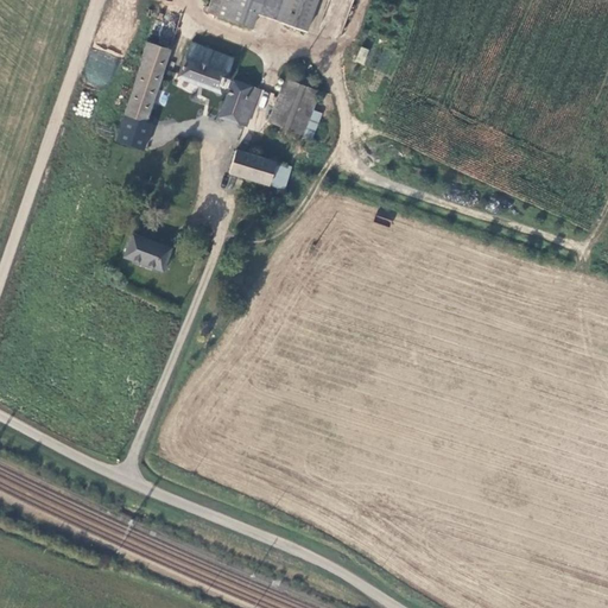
[(257,0),(210,0),(206,17),(251,32),(257,16),(261,1),(257,0)]
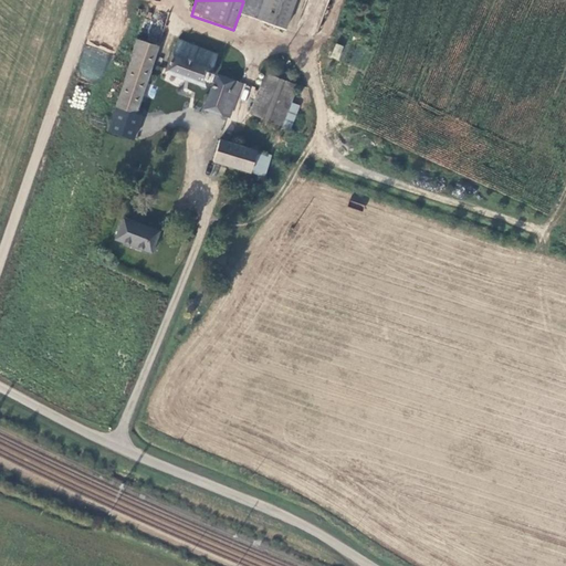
[(284,32),(294,0),(239,0),(243,1),(239,14),(284,32)]
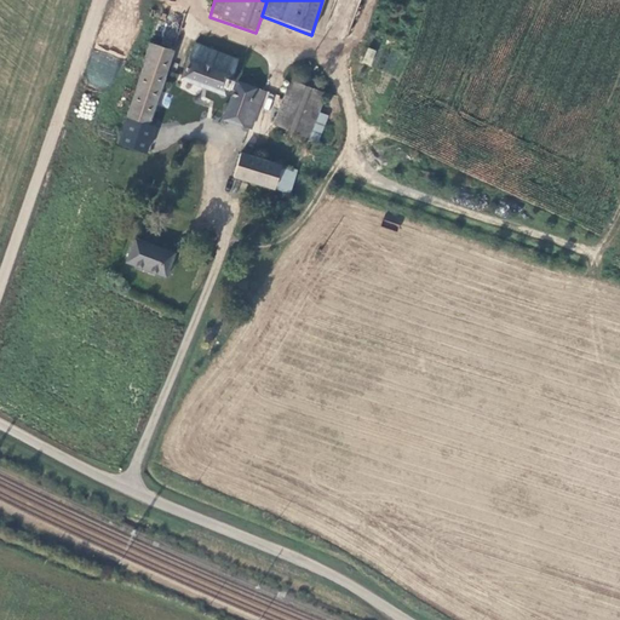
[(172,53),(150,45),(144,65),(145,67),(128,121),(149,128),(172,53)]
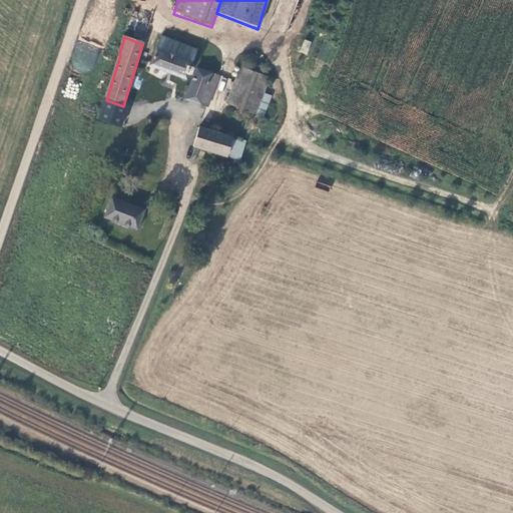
[(197,50),(161,38),(151,67),(188,80),(197,50)]
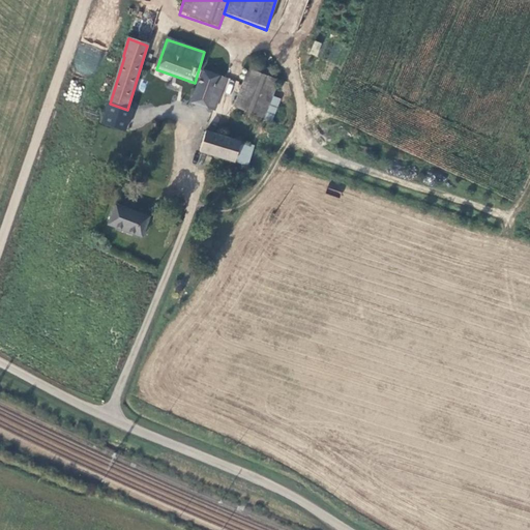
[(317,57),(322,43),(314,40),(308,54),(317,57)]
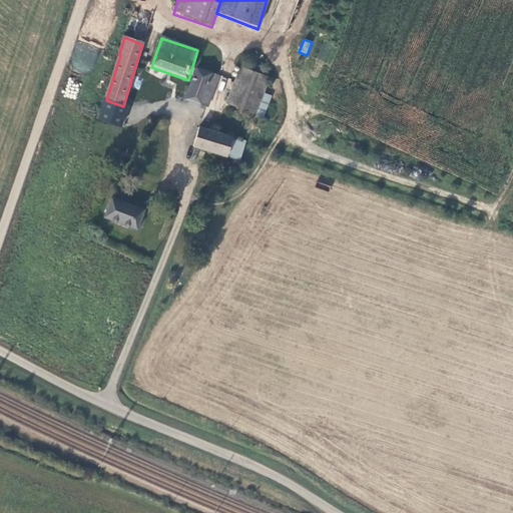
[(85,64),(92,66),(97,49),(91,48),(91,46),(84,44),(82,55),(87,56),(85,64)]
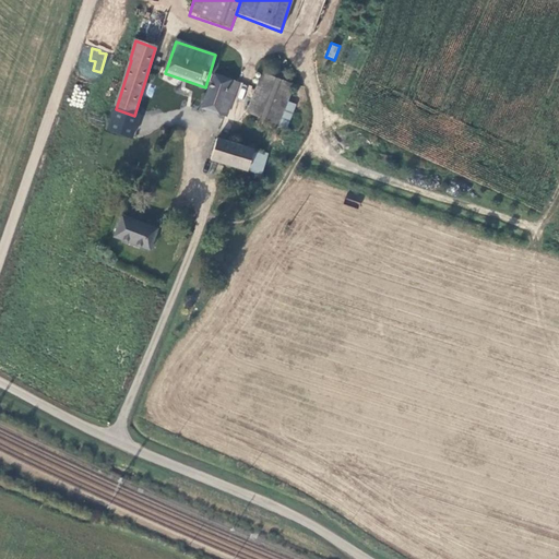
[(206,109),(229,117),(235,102),(227,99),(235,75),(225,72),(223,80),(215,76),(206,109)]
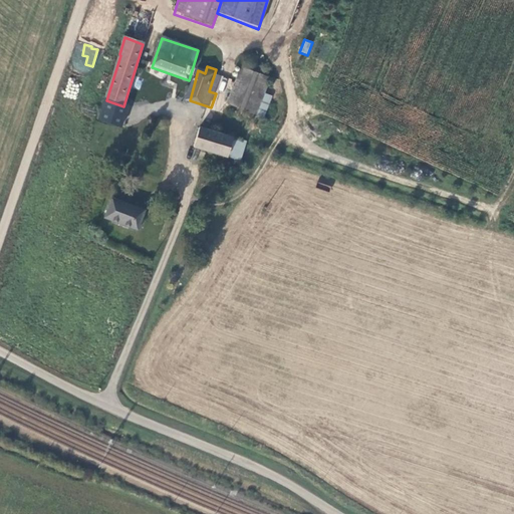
[(253,116),(270,81),(242,69),(226,102),(253,116)]
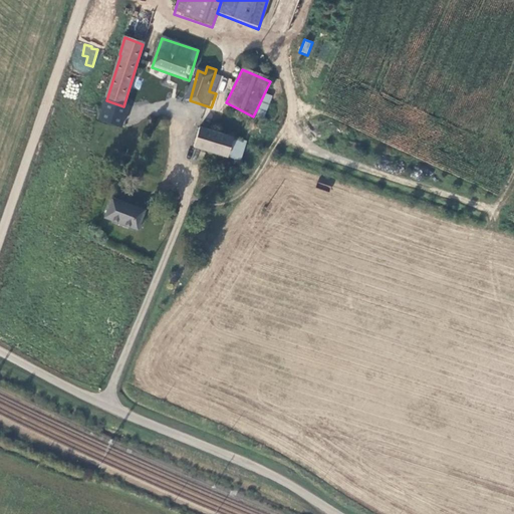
[(130,108),(123,106),(106,100),(99,122),(122,130),(130,108)]
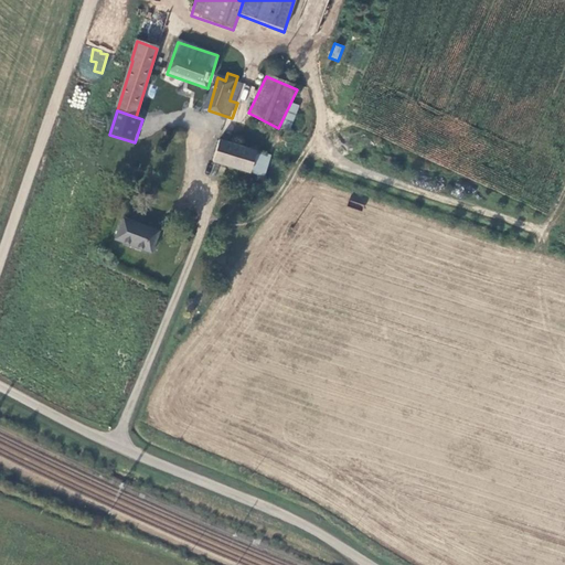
[(249,174),(256,153),(221,142),(213,163),(249,174)]
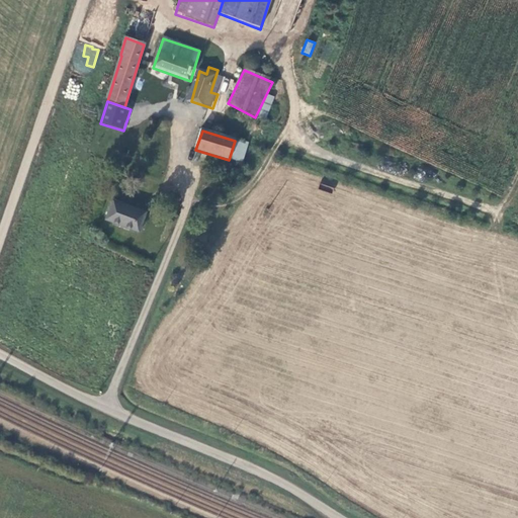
[(139,235),(147,214),(113,201),(105,223),(139,235)]
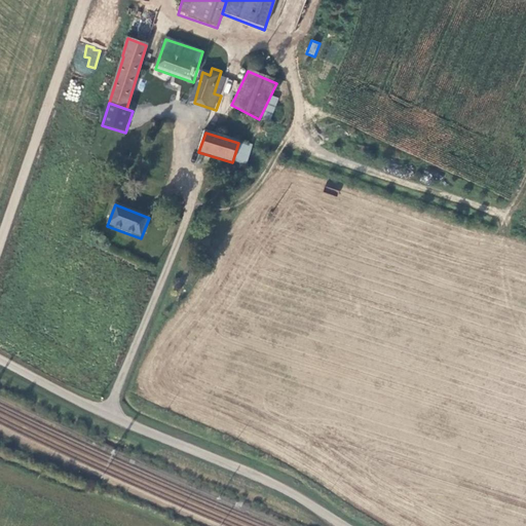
All buildings are outlined.
